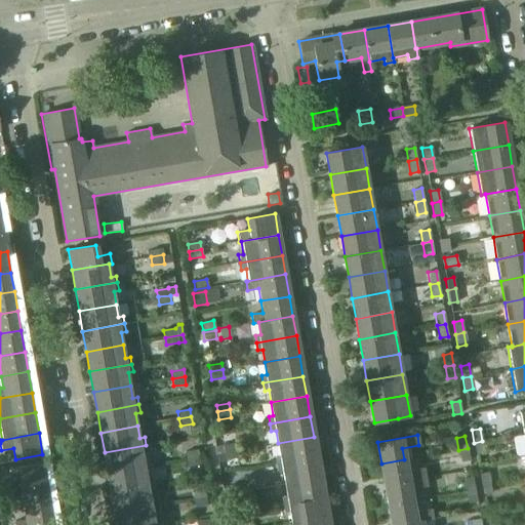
[(314,437),(278,443),(280,455),(275,456),(276,463),(317,456),(314,437)]
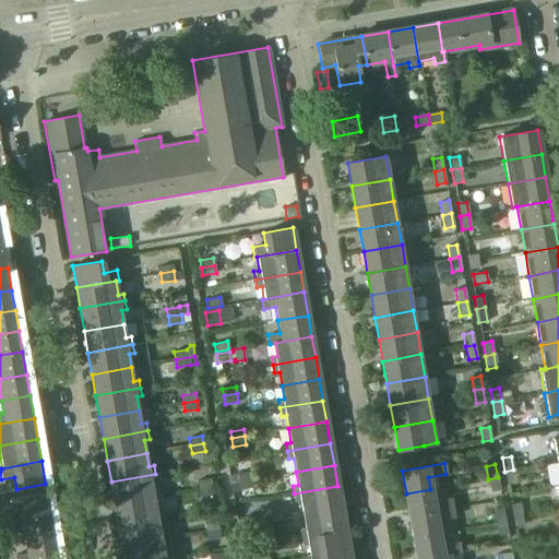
[(513,470),(504,472),(507,484),(515,483),(513,470)]
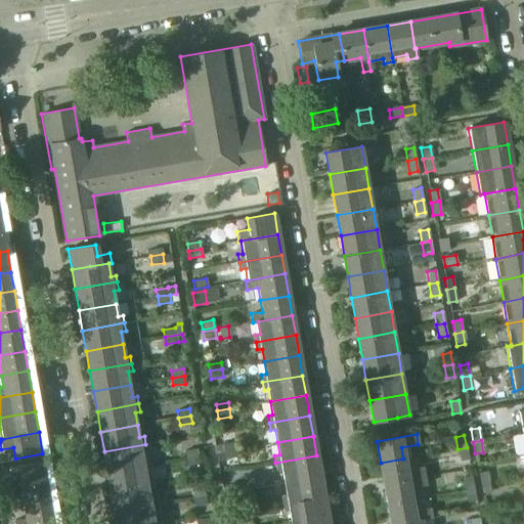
[(222,444),(224,451),(236,449),(234,442),(222,444)]
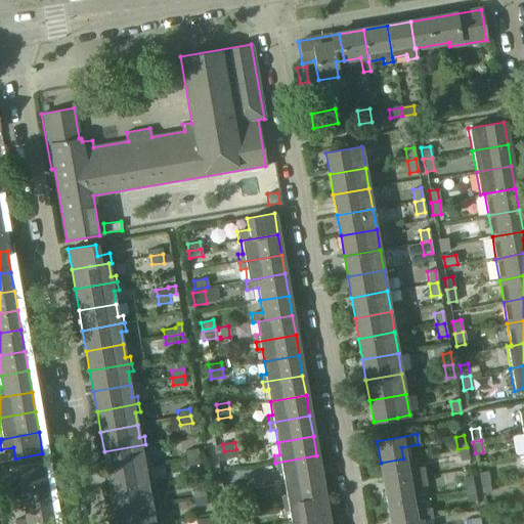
[(145,444),(104,451),(107,472),(144,465),(142,452),(147,451),(145,444)]
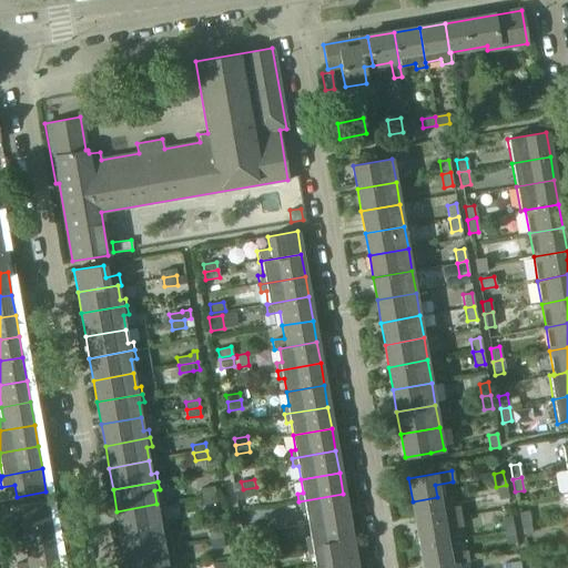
[(506,485),(496,487),(499,499),(508,498),(506,485)]
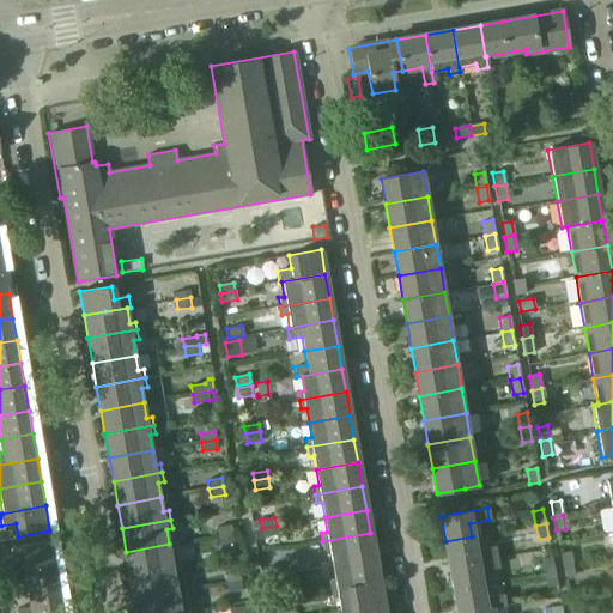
[(216,527),(217,535),(231,533),(230,525),(216,527)]
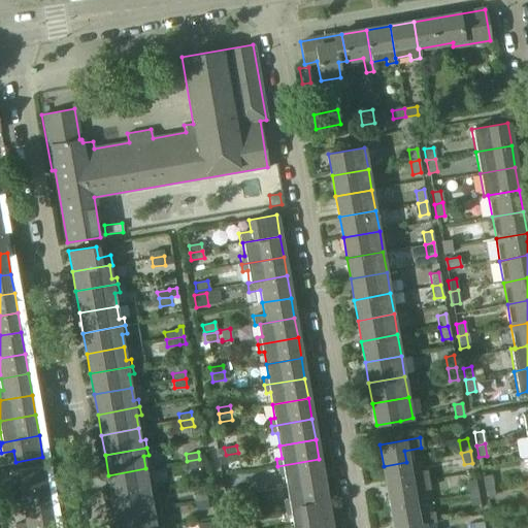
[(238,453),(226,455),(227,462),(239,460),(238,453)]
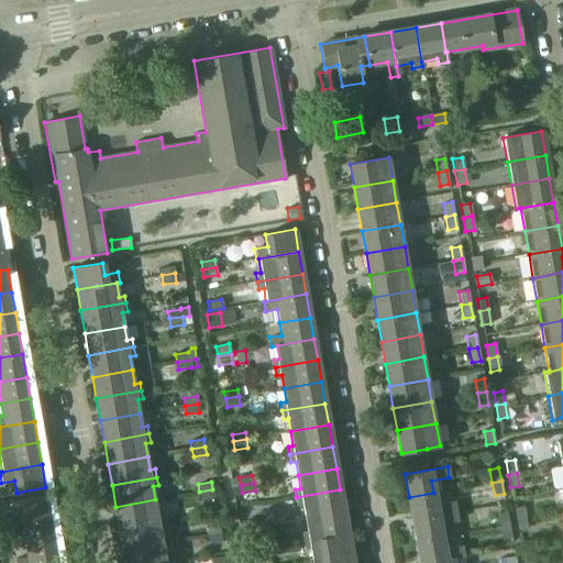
[(212,489),(199,492),(201,500),(214,498),(212,489)]
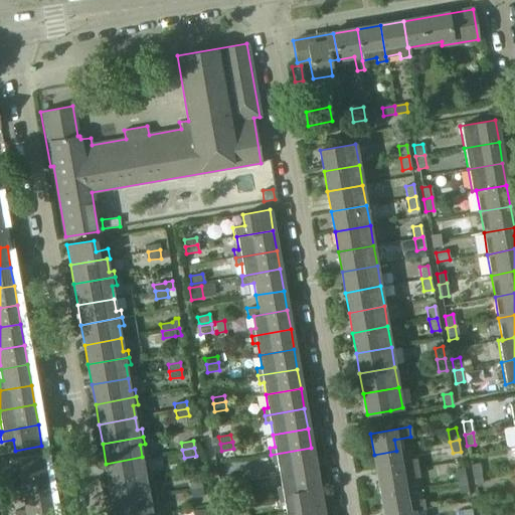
[(311,448),(271,455),(272,463),(277,462),(279,475),(315,468),(311,448)]
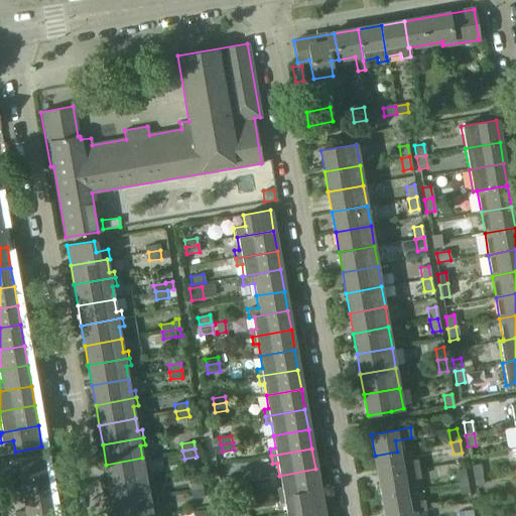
[(397,452),(375,456),(378,476),(417,470),(415,460),(399,463),(397,452)]
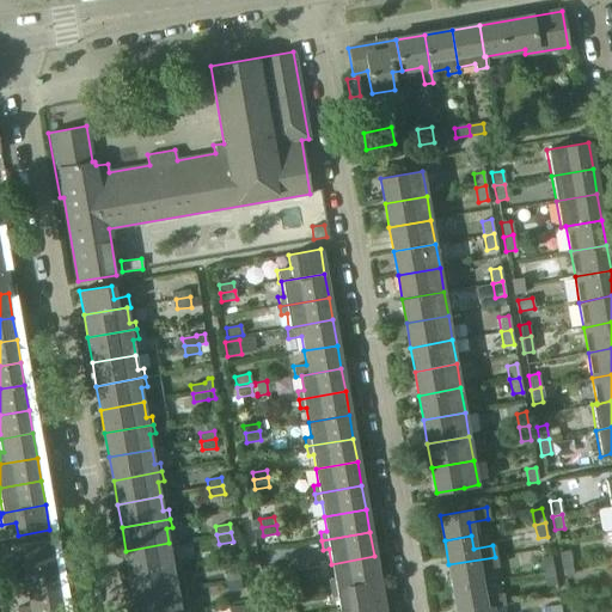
[(10,570),(11,570),(55,563),(51,538),(19,544),(22,556),(7,558),(10,570)]
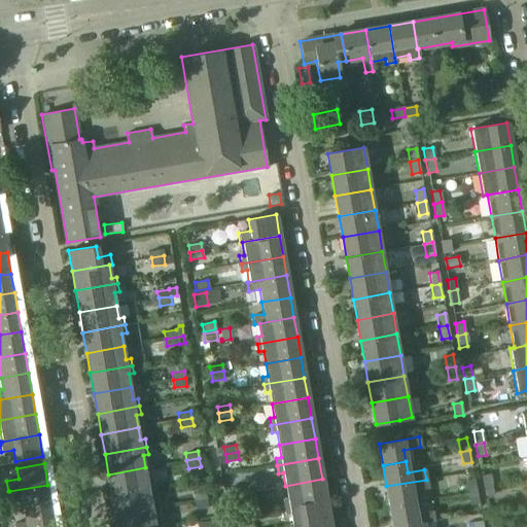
[(145,467),(108,475),(112,494),(153,487),(152,480),(147,481),(145,467)]
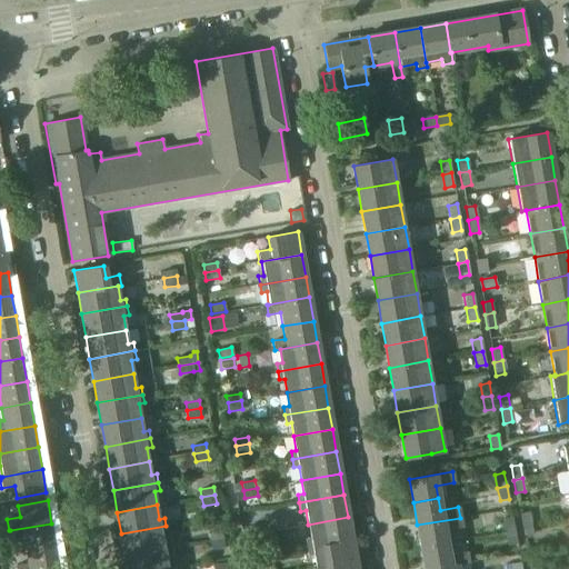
[(520,513),(521,525),(530,523),(529,512),(520,513)]
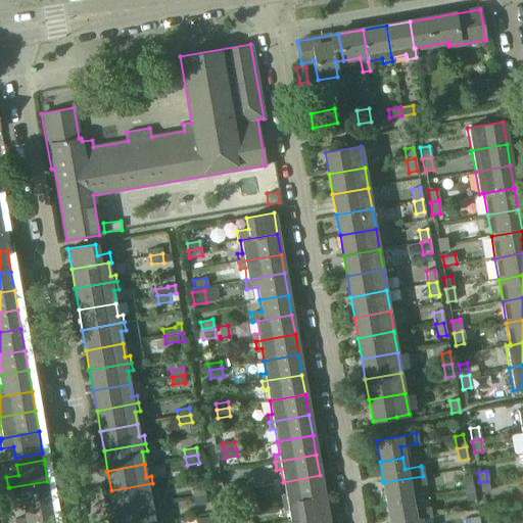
[(466,502),(475,500),(470,474),(462,476),(466,502)]
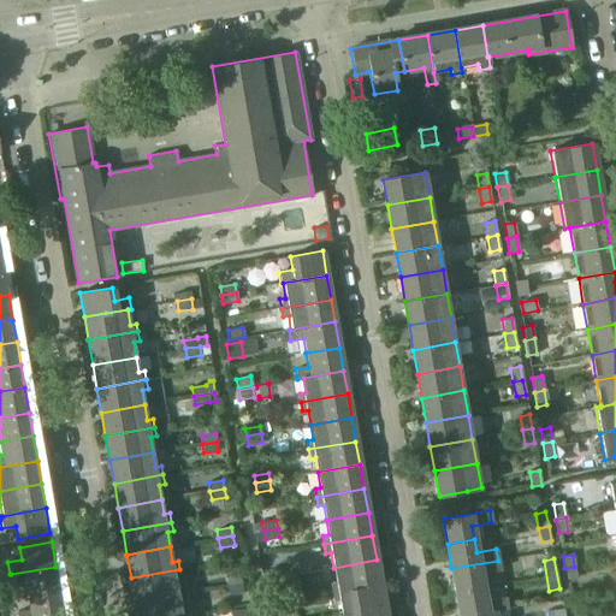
[(377,560),(333,568),(336,582),(331,584),(332,592),(380,584),(377,560)]
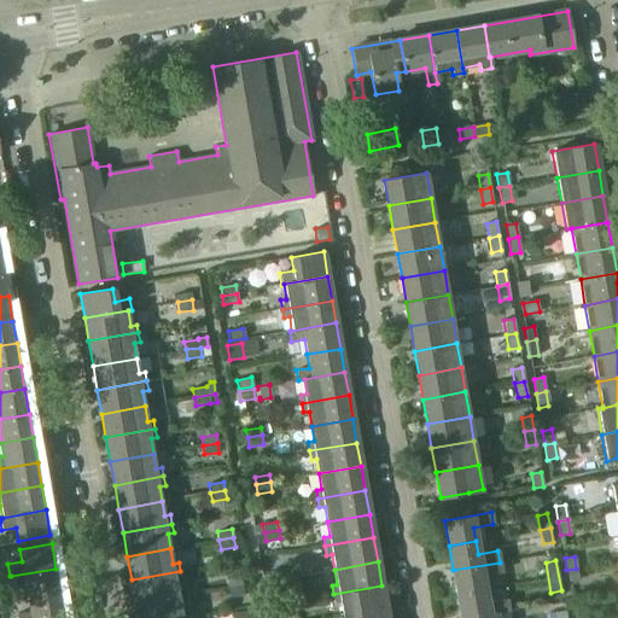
[(500,563),(453,570),(458,594),(485,589),(483,576),(501,572),(500,563)]
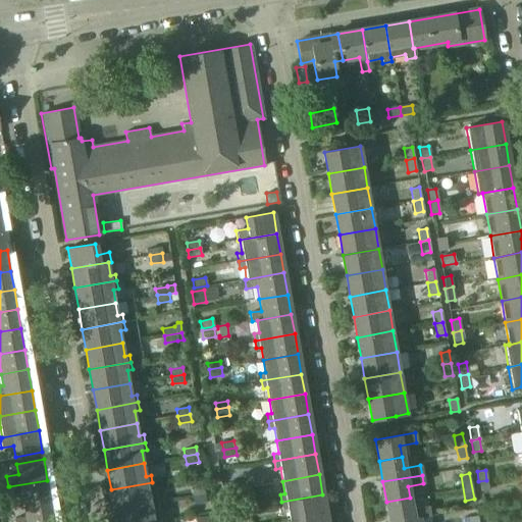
[(228,480),(230,490),(243,488),(241,477),(228,480)]
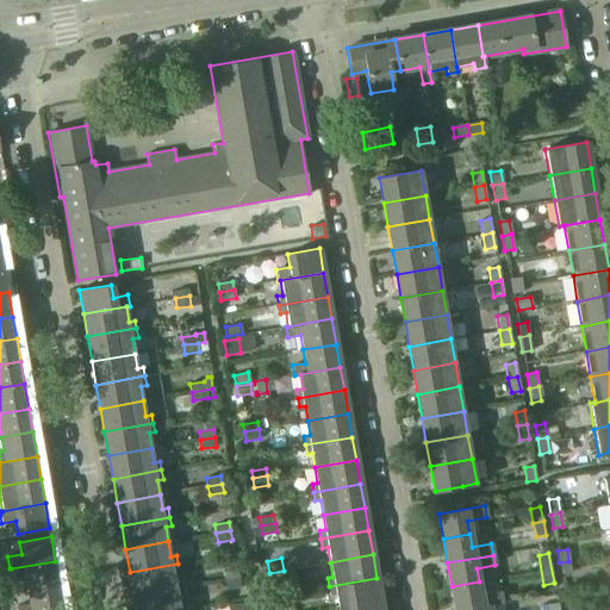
[(576,560),(568,561),(559,562),(561,574),(577,572),(576,560)]
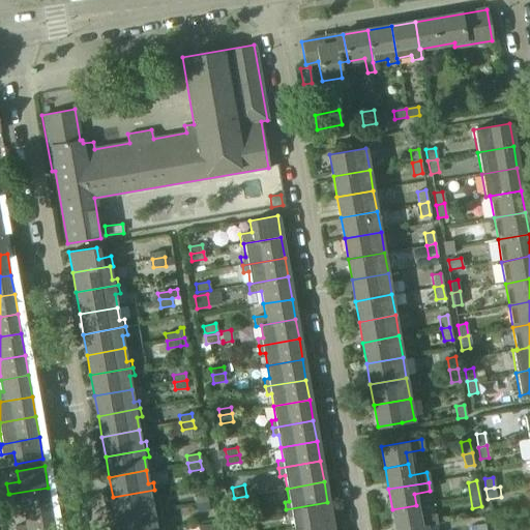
[(48,488),(9,494),(10,502),(22,500),(24,512),(52,507),(48,488)]
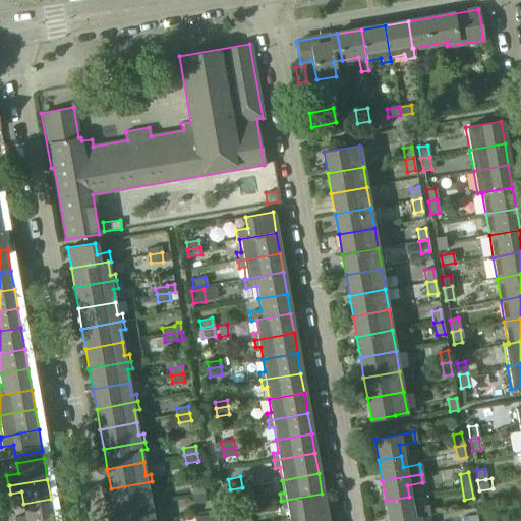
[(152,481),(111,488),(114,509),(151,503),(149,489),(154,488),(152,481)]
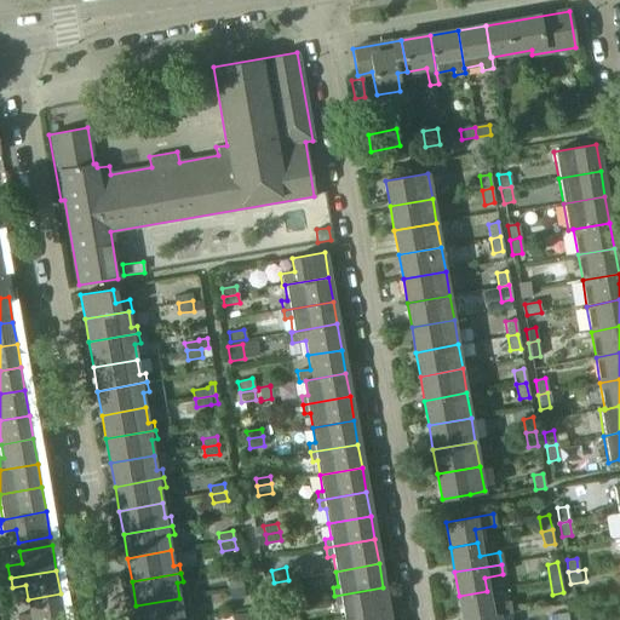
[(227,581),(228,590),(242,587),(241,579),(227,581)]
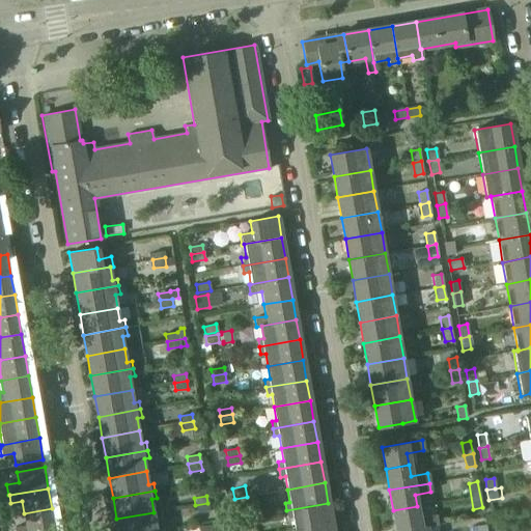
[(247,497),(234,499),(235,506),(248,504),(247,497)]
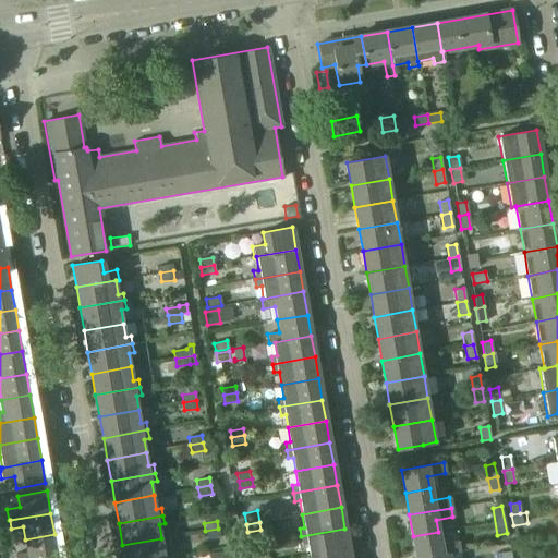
[(218,529),(205,531),(207,540),(220,536),(218,529)]
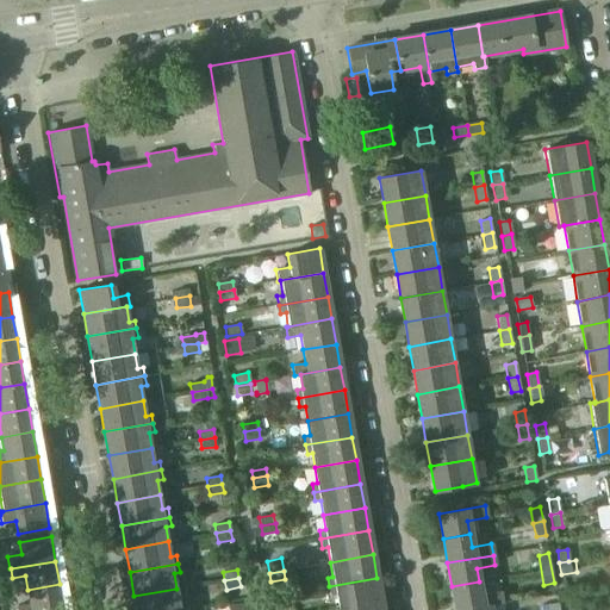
[(377,578),(329,586),(330,595),(336,595),(338,609),(381,602),(377,578)]
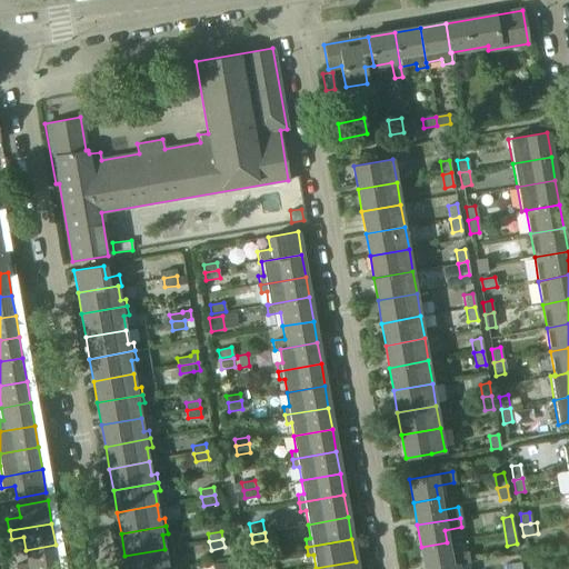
[(447,542),(421,547),(425,568),(427,568),(458,563),(458,565),(468,562),(466,552),(448,555),(447,542)]
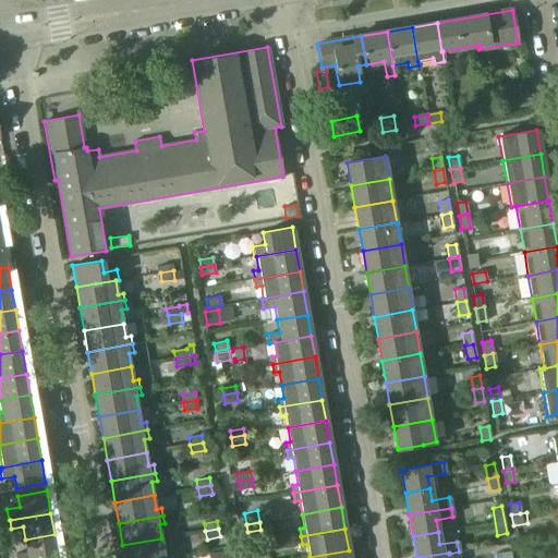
[(55,534),(25,540),(27,552),(15,554),(15,557),(49,557),(58,557),(55,534)]
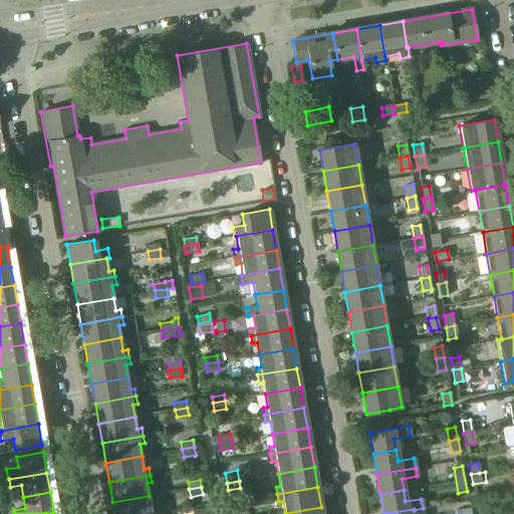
[(149,496),(112,502),(114,513),(157,513),(156,507),(151,508),(149,496)]
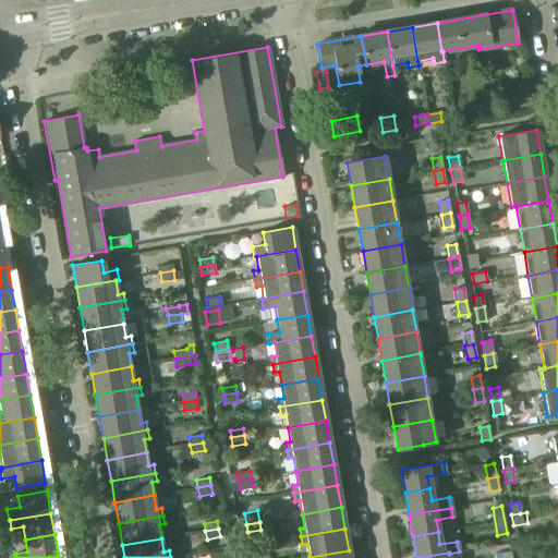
[(518,549),(519,557),(528,557),(526,547),(518,549)]
